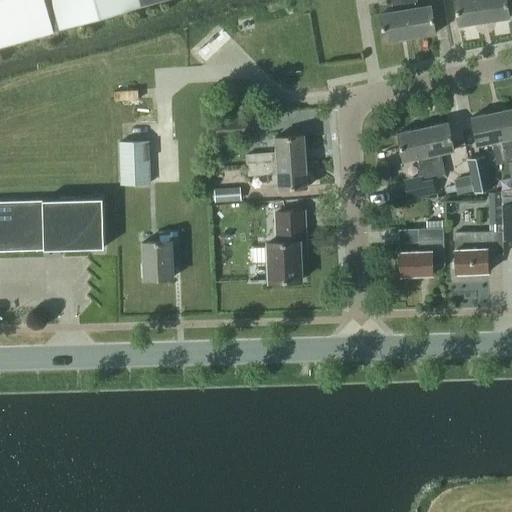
[(0,0),(0,44),(53,30),(142,5),(159,0),(0,0)]
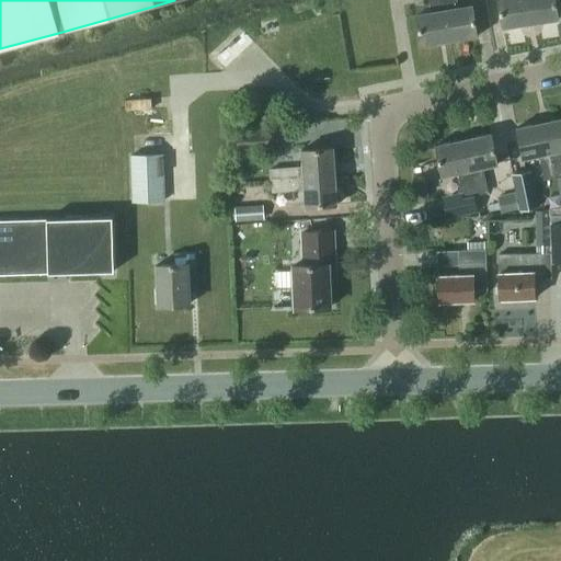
[(431,0),(432,3),(430,3),(431,11),(416,13),(422,45),(449,41),(443,0),(431,0)]
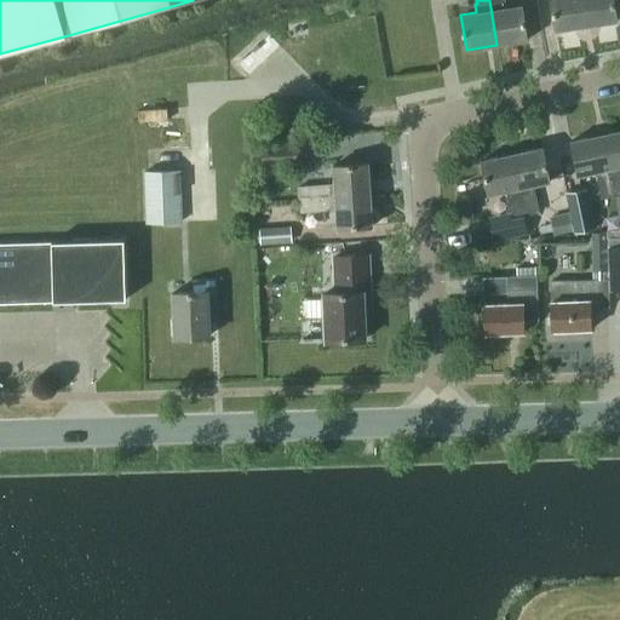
[(505,0),(489,0),(497,45),(528,40),(522,5),(506,7),(505,0)]
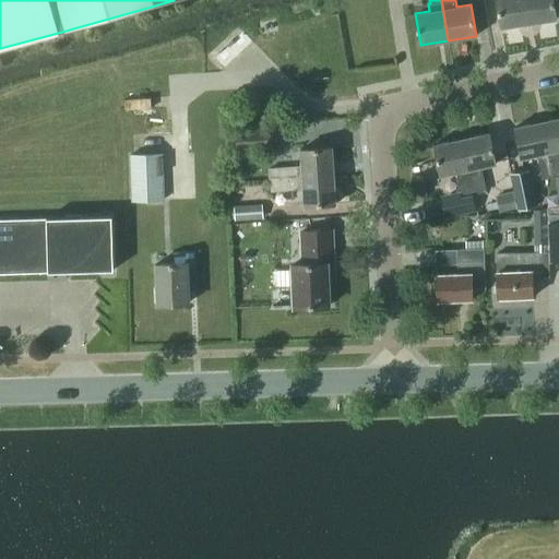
[(496,0),(501,27),(528,23),(524,0),(496,0)]
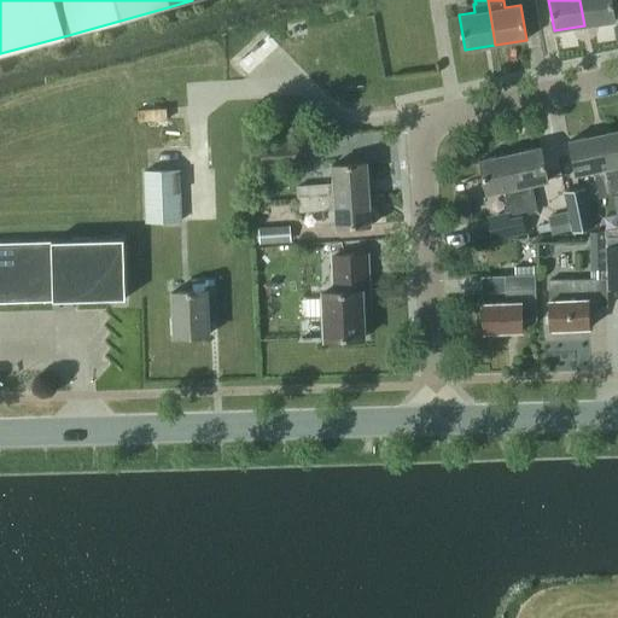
[(579,0),(584,25),(616,21),(612,0),(579,0)]
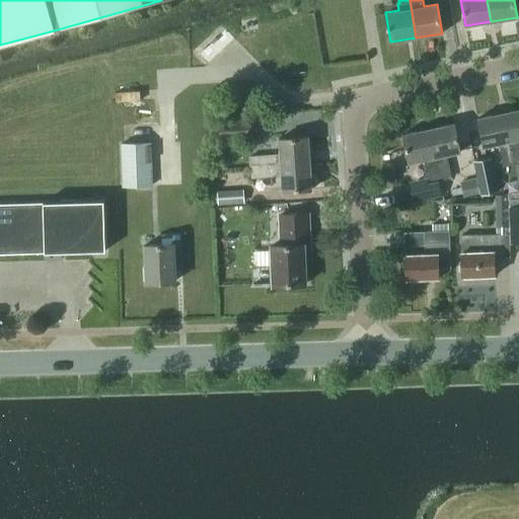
[(518,108),(504,113),(515,164),(518,162),(518,108)]
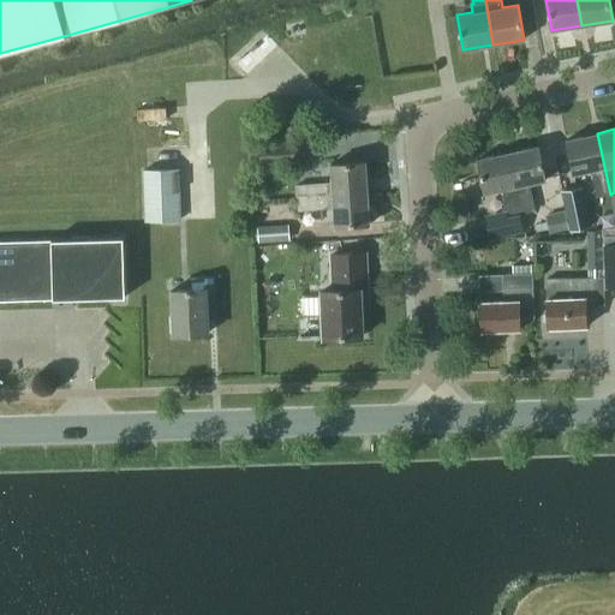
[(598,197),(610,195),(597,133),(567,139),(574,174),(592,169),(598,197)]
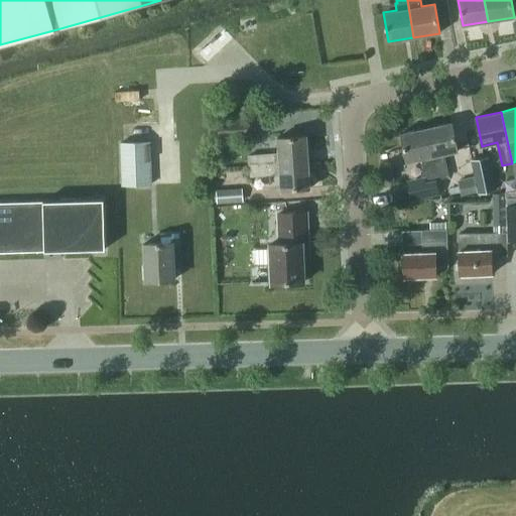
[(443,154),(458,151),(452,122),(425,128),(437,179),(447,177),(444,159),(439,160),(439,157),(443,156),(443,154)]
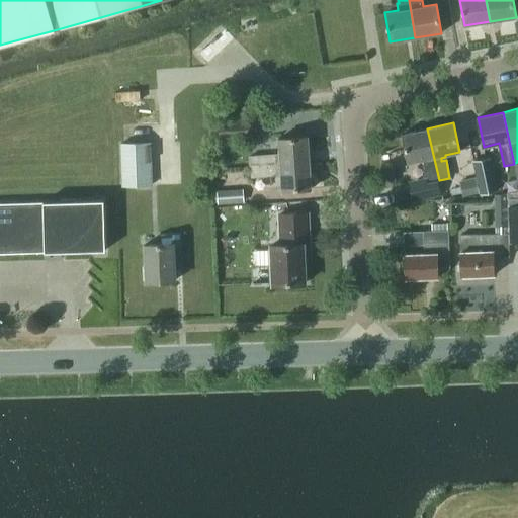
[(439,180),(427,128),(403,134),(409,163),(424,159),(424,161),(428,161),(428,164),(425,165),(428,182),(439,180)]
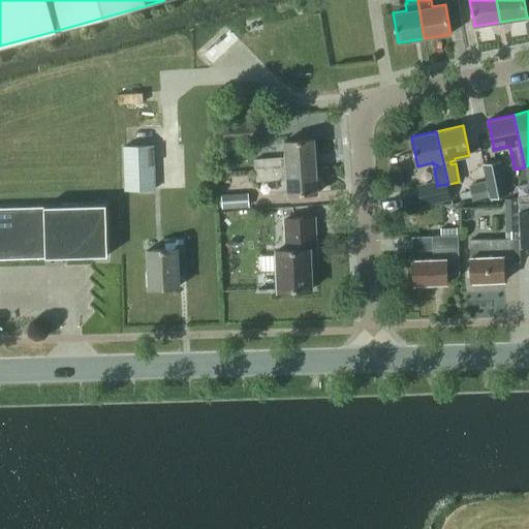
[(316,165),(314,139),(284,142),(286,157),(255,159),(256,170),(316,165)]
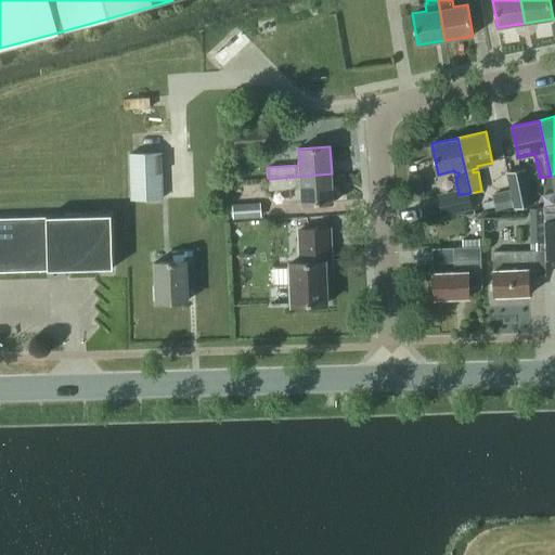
[(129,153),(130,199),(162,199),(160,152),(129,153)]
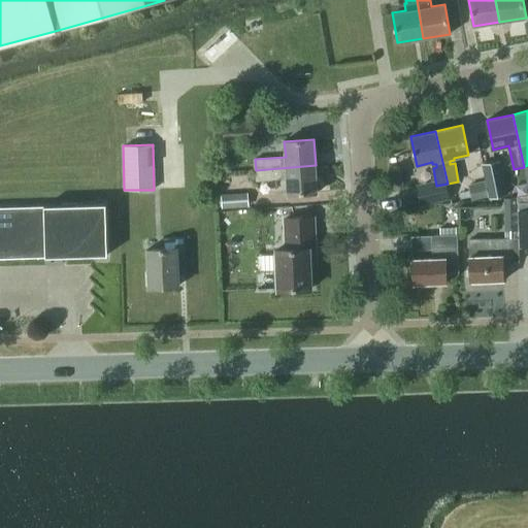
[(504,194),(497,161),(483,163),(490,196),(504,194)]
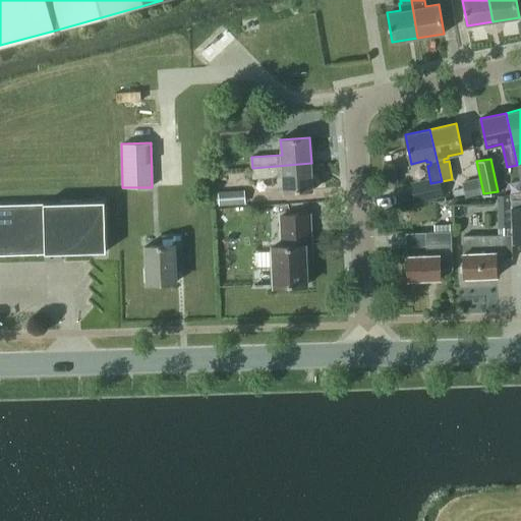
[(313,189),(311,163),(252,168),(253,179),(283,176),(285,192),(313,189)]
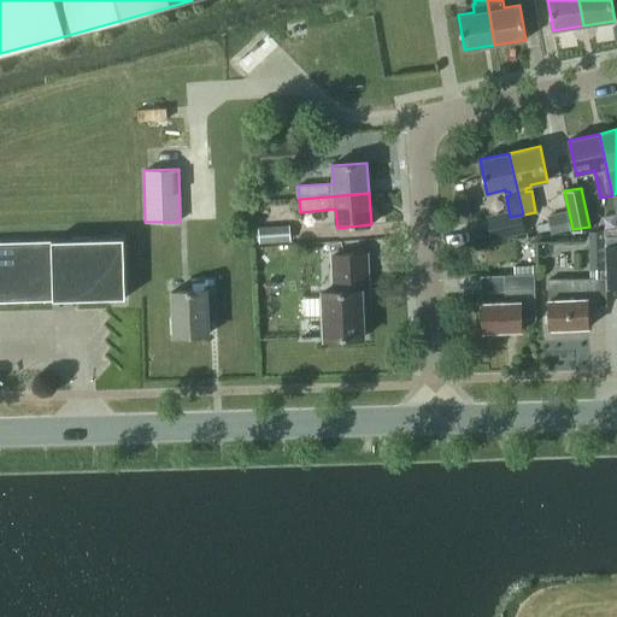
[(523,215),(510,217),(487,222),(492,240),(495,239),(524,233),(527,233),(523,215)]
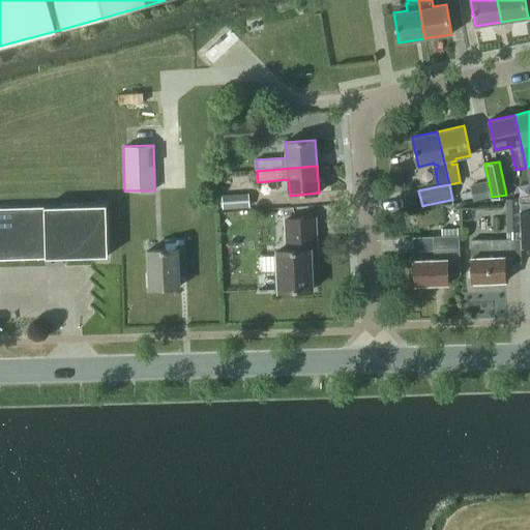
[(249,195),(225,196),(225,209),(249,207),(249,195)]
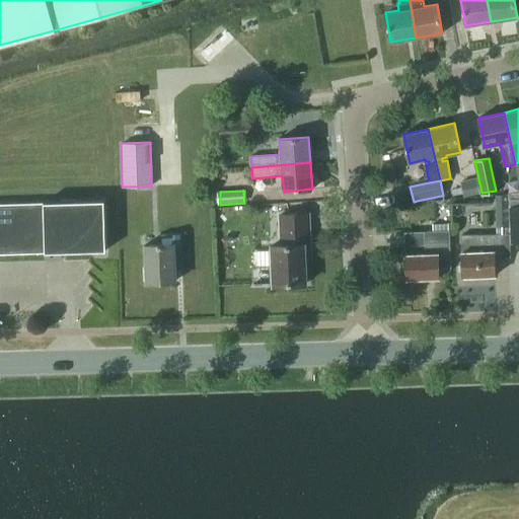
[(509,194),(495,195),(495,213),(509,212),(509,194)]
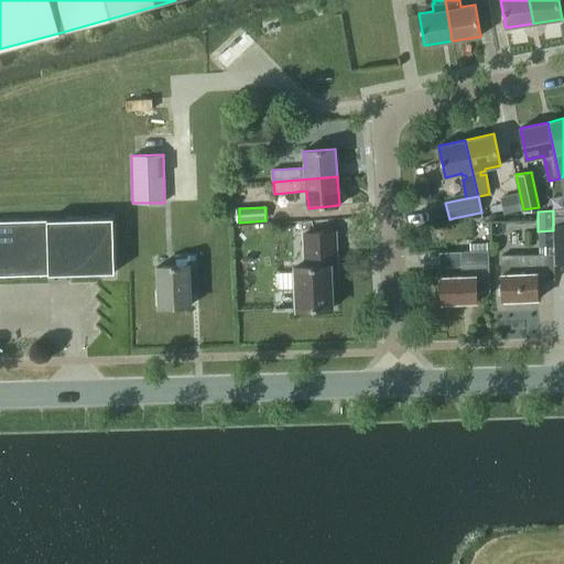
[(563,215),(554,216),(555,248),(556,263),(563,262),(563,215)]
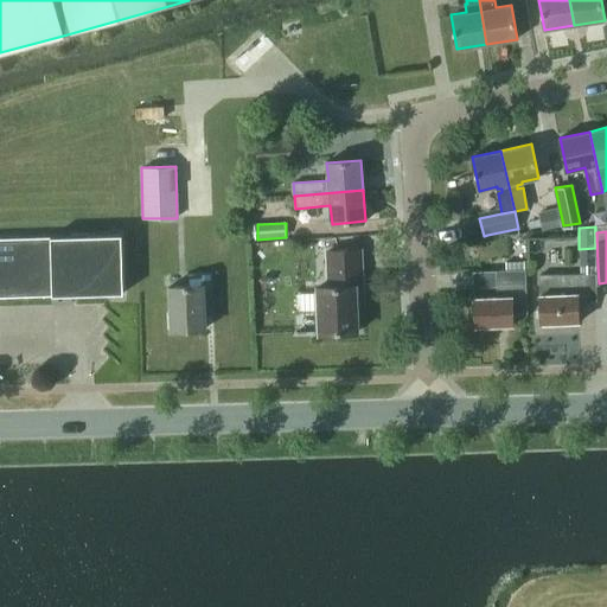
[(0,237),(0,295),(123,293),(121,234),(0,237)]
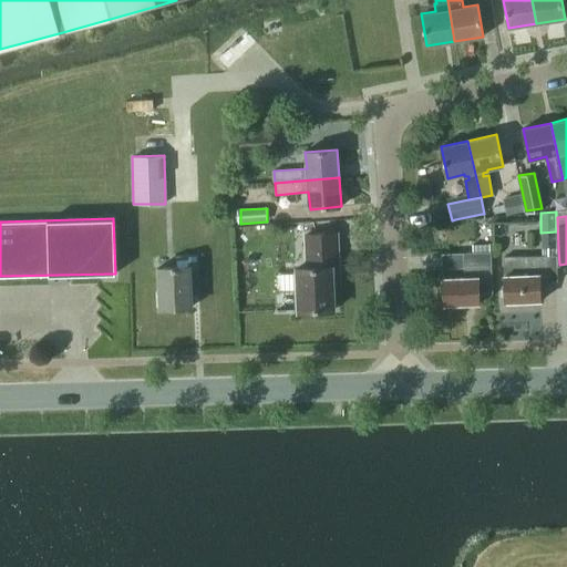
[(334,309),(332,272),(339,271),(338,234),(306,235),(307,267),(297,268),(299,311),(334,309)]
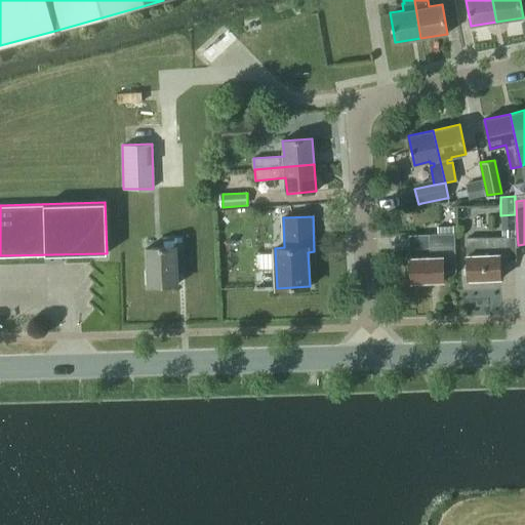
[(454,233),(454,225),(437,226),(438,234),(445,234),(454,233)]
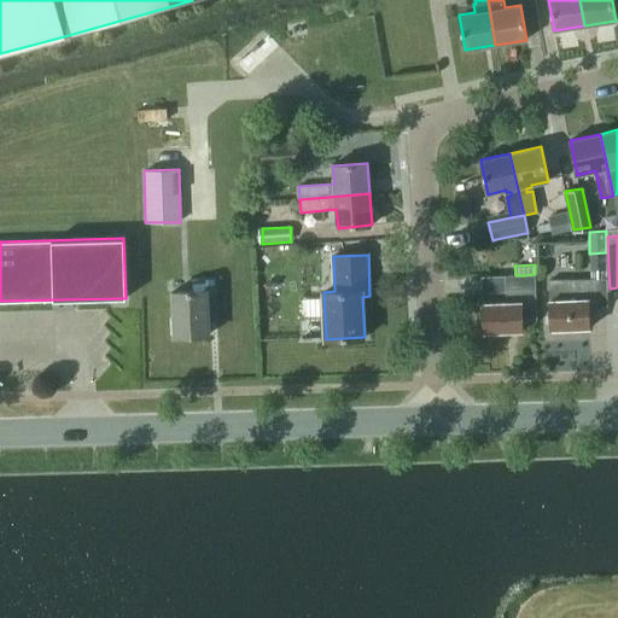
[(537,319),(536,308),(535,274),(524,275),(506,277),(507,302),(483,303),(484,332),(523,331),(522,319),(537,319)]
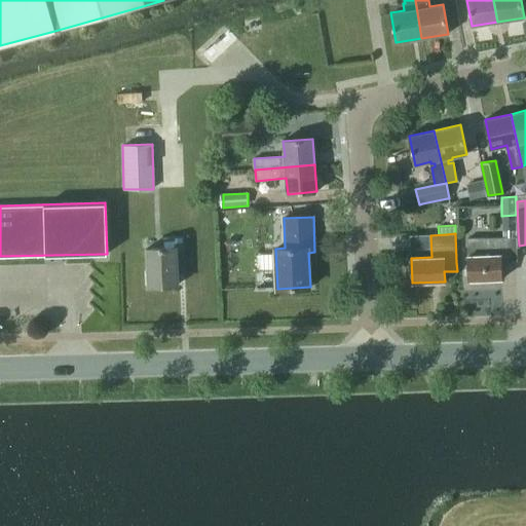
[(177,270),(185,269),(184,235),(163,236),(164,247),(147,248),(148,286),(178,285),(177,270)]
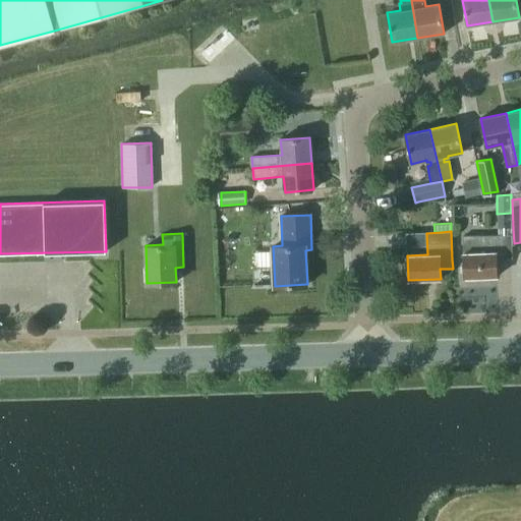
[(511,234),(463,236),(464,278),(497,276),(496,258),(512,257),(511,234)]
